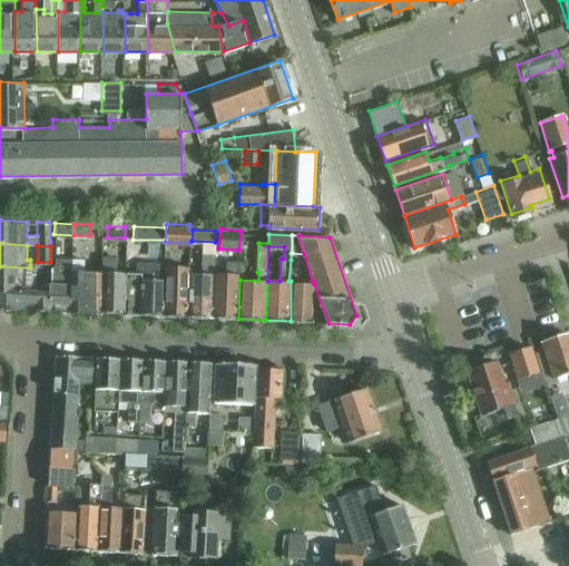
[(190,316),(214,318),(215,279),(215,253),(203,252),(202,273),(192,272),(190,316)]
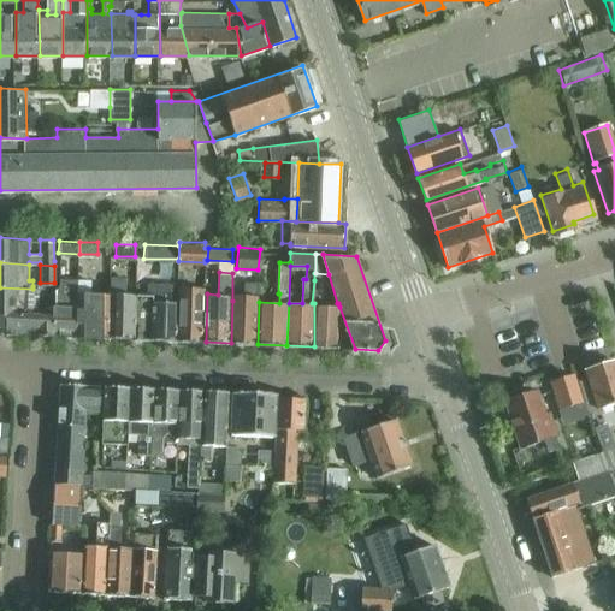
[(314,273),(314,280),(312,303),(314,303),(337,303),(329,274),(315,273),(314,273)]
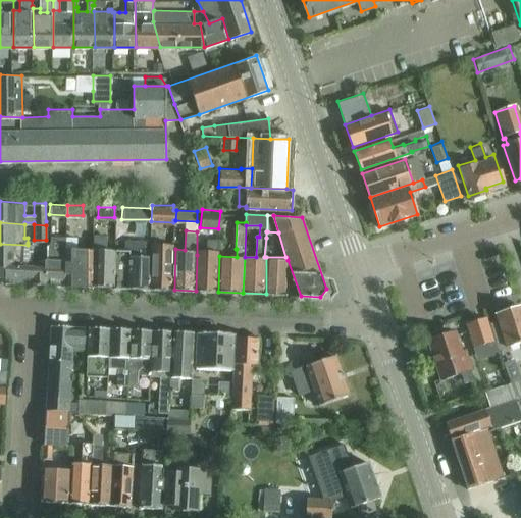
[(117,250),(106,249),(106,234),(93,234),(93,249),(95,249),(95,286),(116,287),(117,250)]
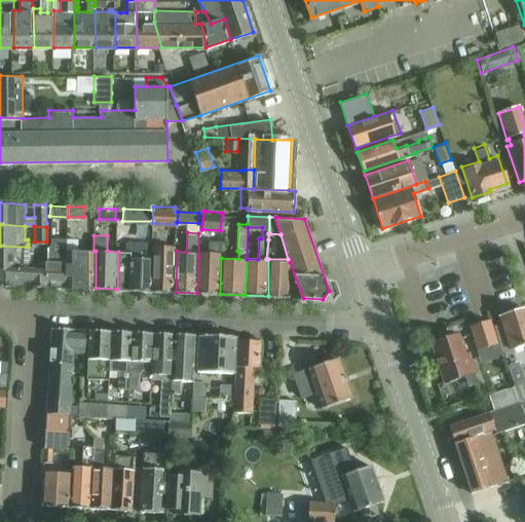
[(45,286),(69,287),(68,237),(50,237),(50,244),(48,247),(47,261),(46,261),(45,286)]
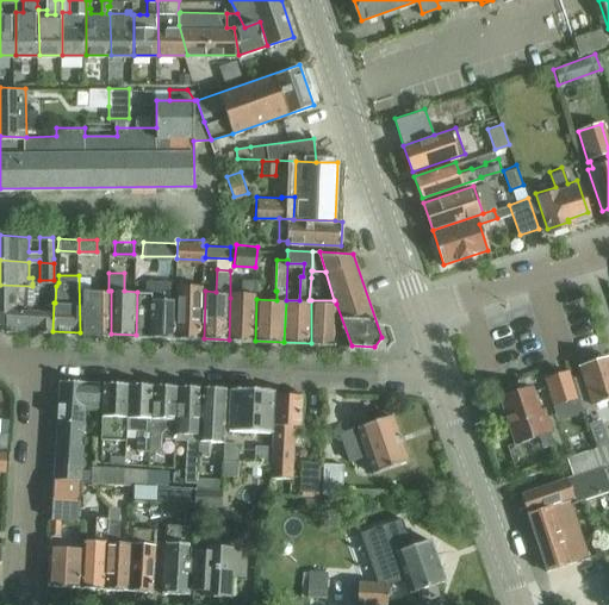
[(80,332),(111,334),(111,291),(109,291),(89,291),(89,276),(79,275),(80,332)]
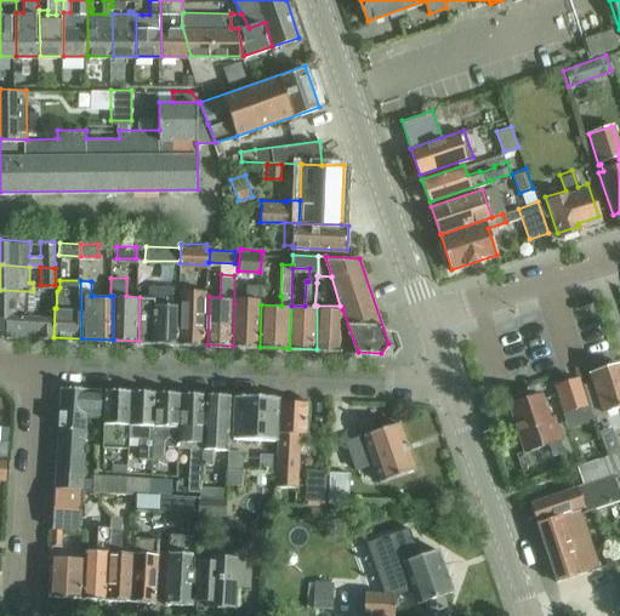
[(245,281),(244,303),(234,303),(233,346),(260,347),(261,304),(259,304),(259,283),(245,281)]
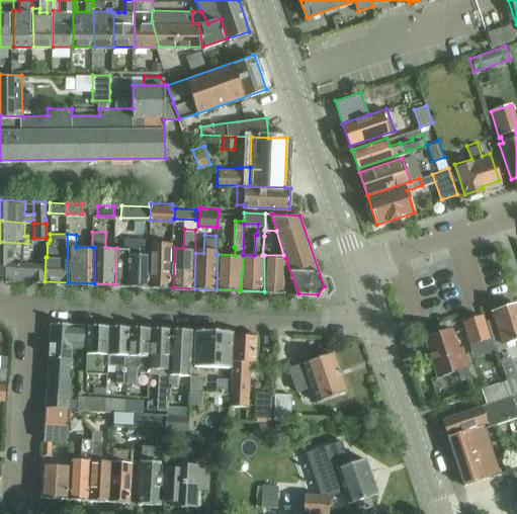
[(149,286),(150,241),(150,237),(123,237),(122,248),(116,248),(115,284),(149,286)]
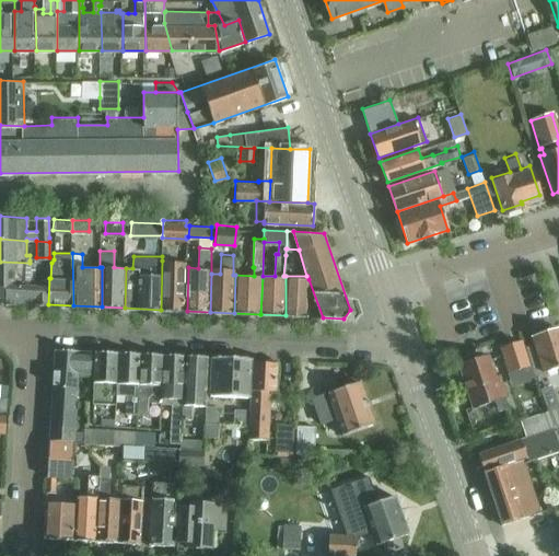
[(162,261),(161,310),(187,311),(188,267),(185,267),(185,262),(162,261)]
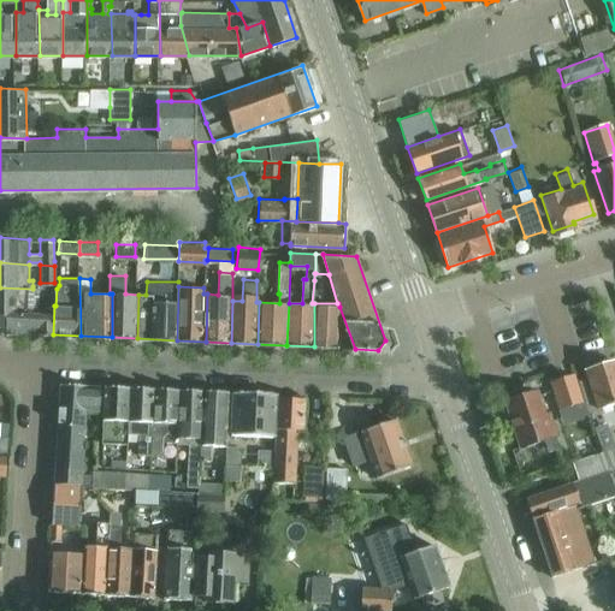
[(33,313),(33,304),(33,289),(0,288),(0,325),(6,332),(10,332),(10,312),(33,313)]
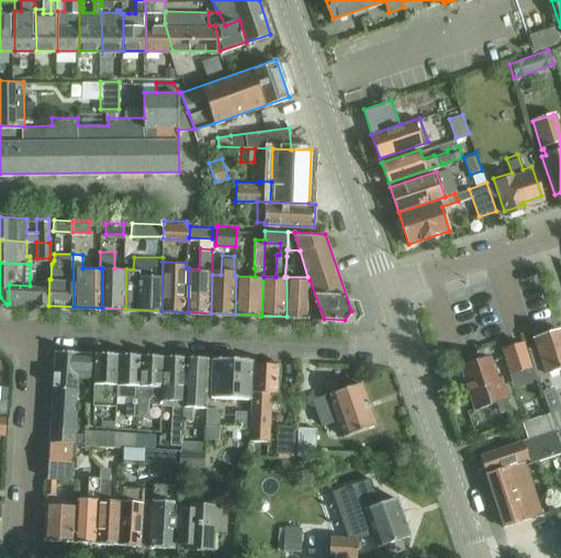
[(287,316),(324,319),(310,280),(309,277),(307,277),(287,277),(287,316)]
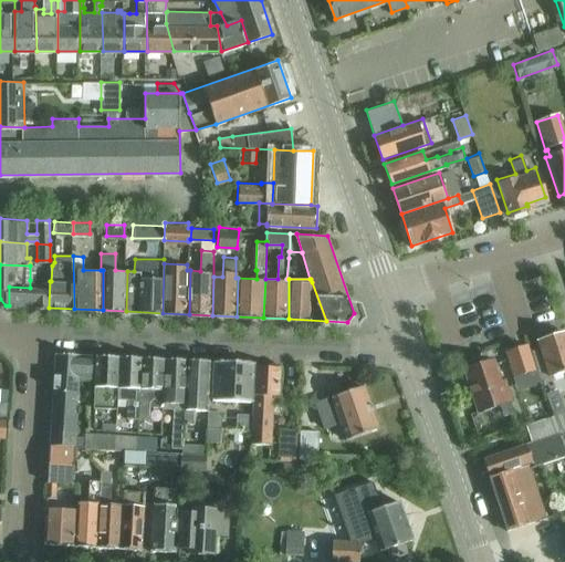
[(9,287),(9,305),(49,308),(50,281),(30,280),(30,288),(9,287)]
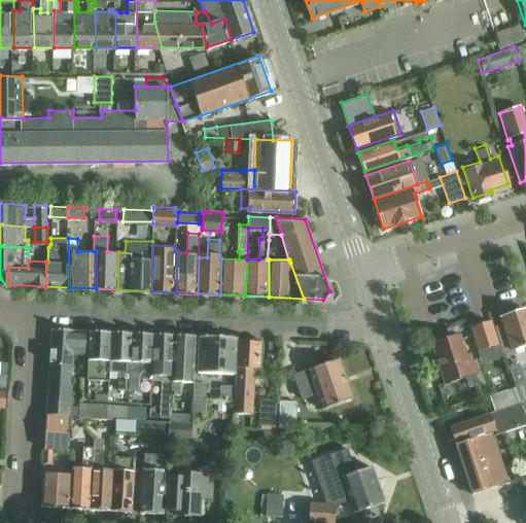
[(525,308),(525,306),(499,314),(510,347),(525,341),(525,308)]
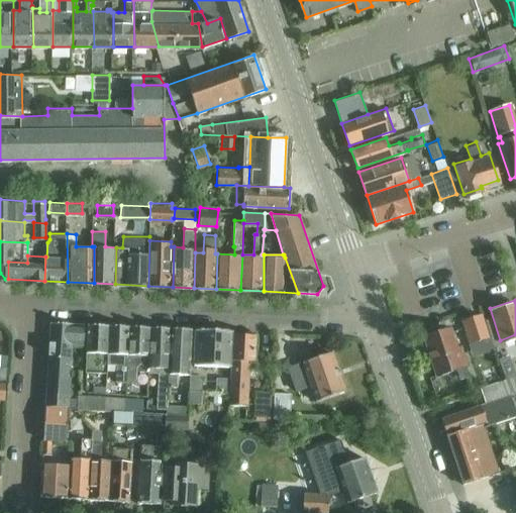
[(480,312),(460,318),(468,341),(488,335),(480,312)]
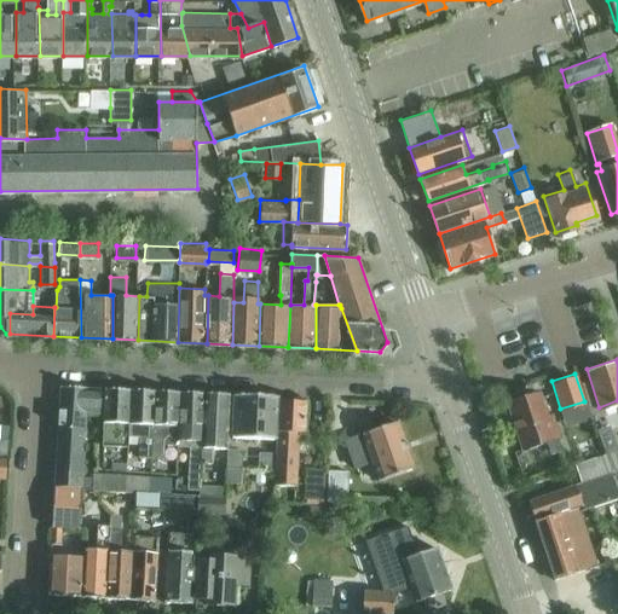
[(85,430),(86,410),(98,411),(100,387),(61,384),(58,428),(85,430)]
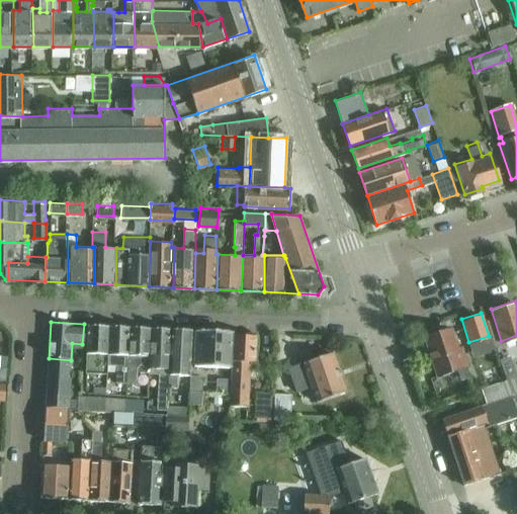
[(86,371),(107,372),(107,364),(109,325),(88,324),(87,352),(86,371)]
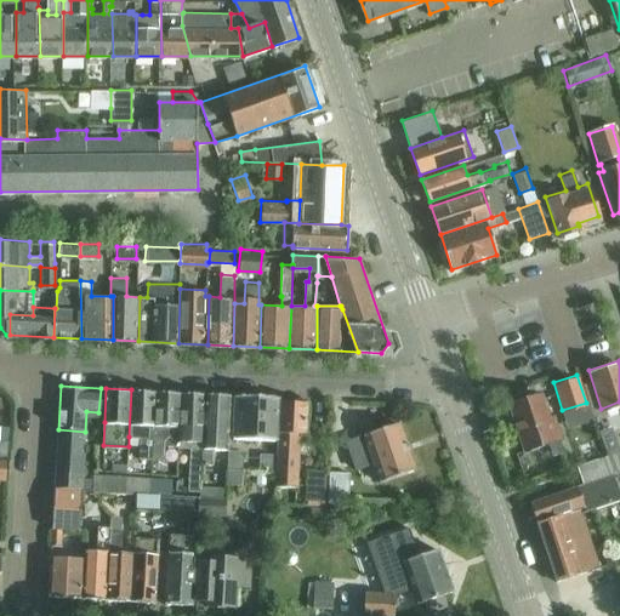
[(154,391),(131,389),(129,437),(141,437),(140,457),(152,457),(154,391)]
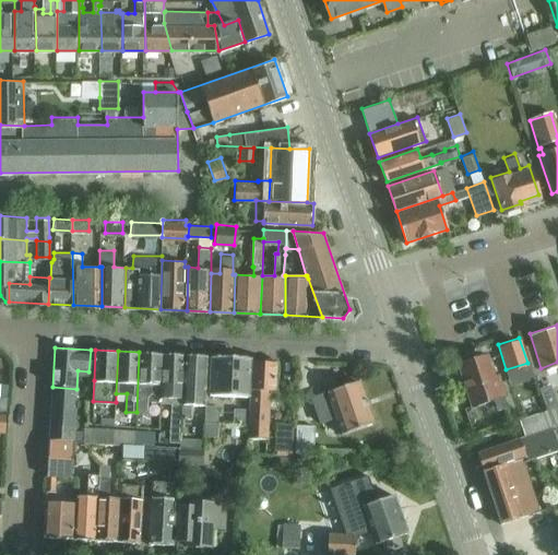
[(149,400),(159,401),(162,353),(139,352),(137,412),(149,413),(149,400)]
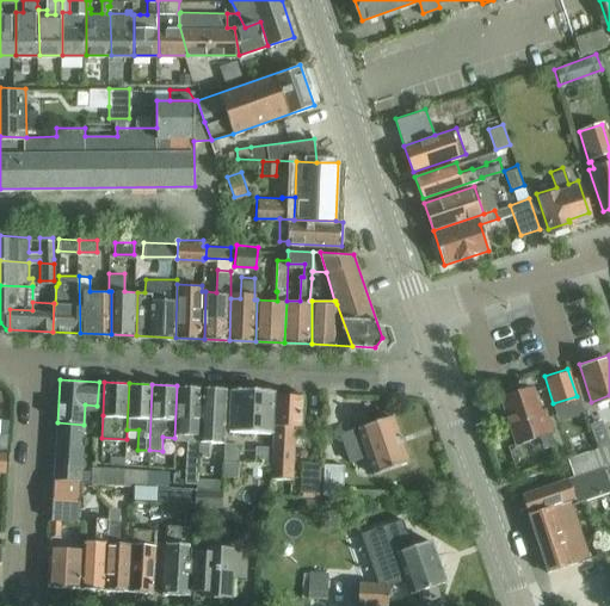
[(185,481),(193,482),(193,486),(172,486),(172,500),(192,500),(192,505),(196,505),(197,476),(198,456),(201,387),(177,385),(174,438),(176,438),(188,439),(185,481)]
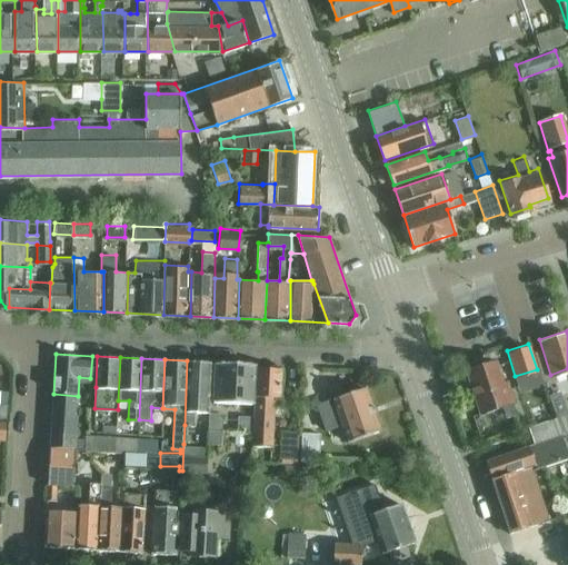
[(211,362),(187,360),(185,425),(195,425),(196,410),(208,412),(209,412),(211,362)]
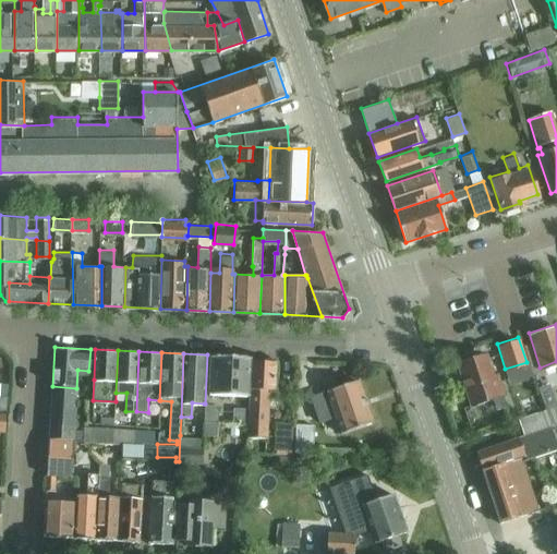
[(496,408),(506,405),(501,393),(503,392),(496,373),(493,374),(486,353),(474,358),(472,354),(460,358),(460,362),(458,363),(472,405),(492,397),(496,408)]
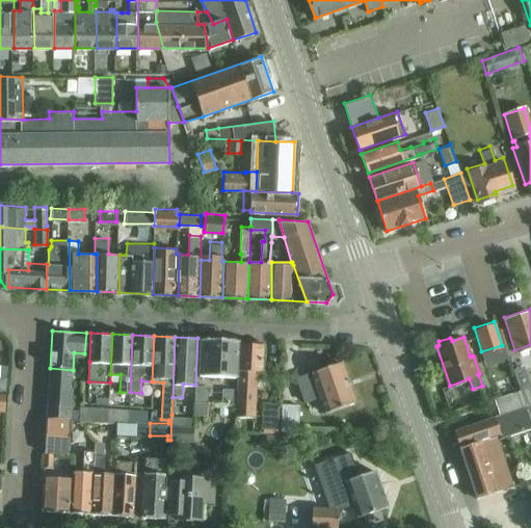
[(203,338),(201,374),(238,376),(239,343),(240,340),(203,338)]
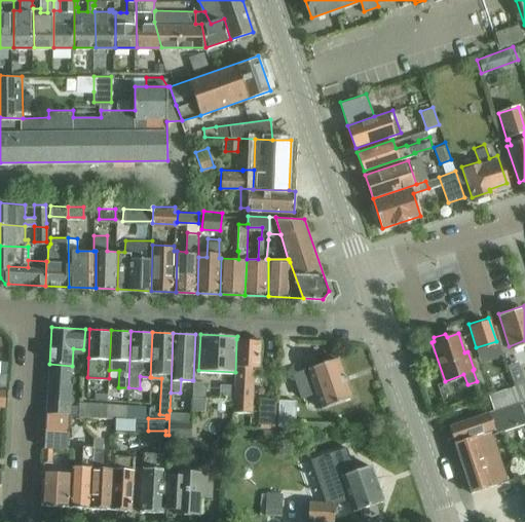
[(246,340),(236,339),(235,372),(233,411),(252,411),(254,366),(259,366),(260,340),(256,340),(255,337),(248,337),(246,340)]
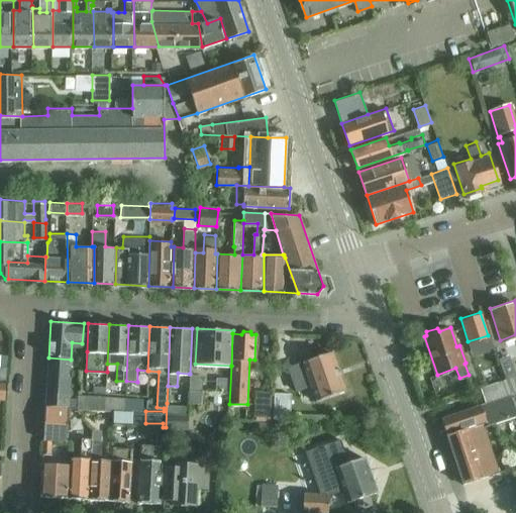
[(316,400),(346,390),(333,351),(289,366),(297,389),(311,384),(316,400)]
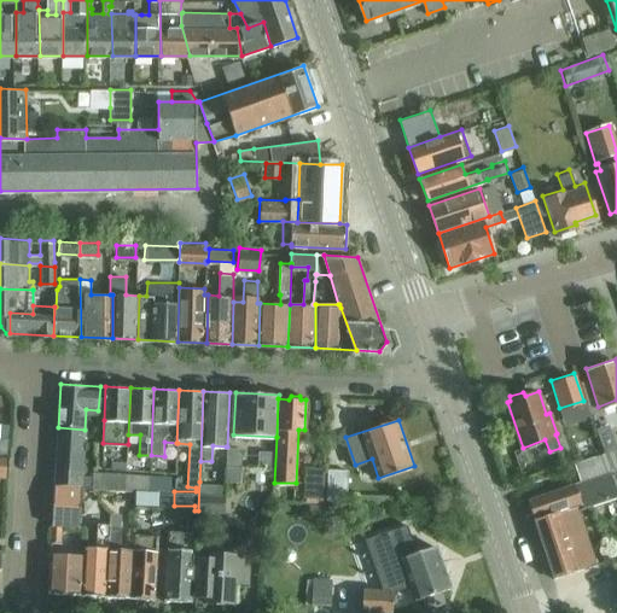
[(83,442),(85,430),(58,427),(58,441),(83,442)]
